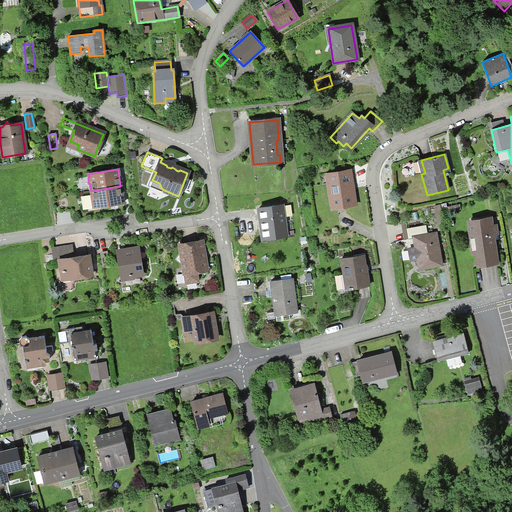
[(331,208),(355,205),(350,171),(326,174),(331,208)]
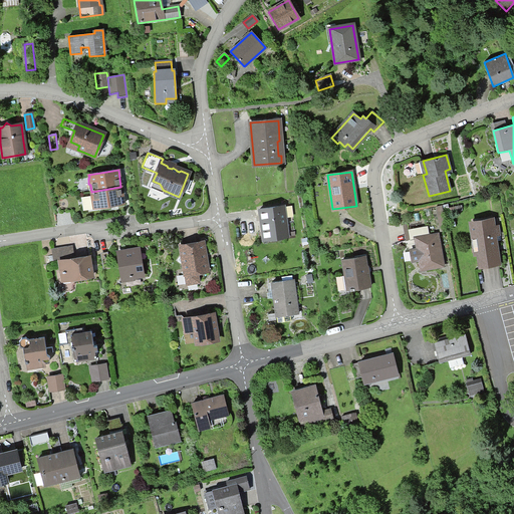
[(123,204),(120,187),(91,192),(92,198),(91,200),(92,205),(93,206),(94,209),(123,204)]
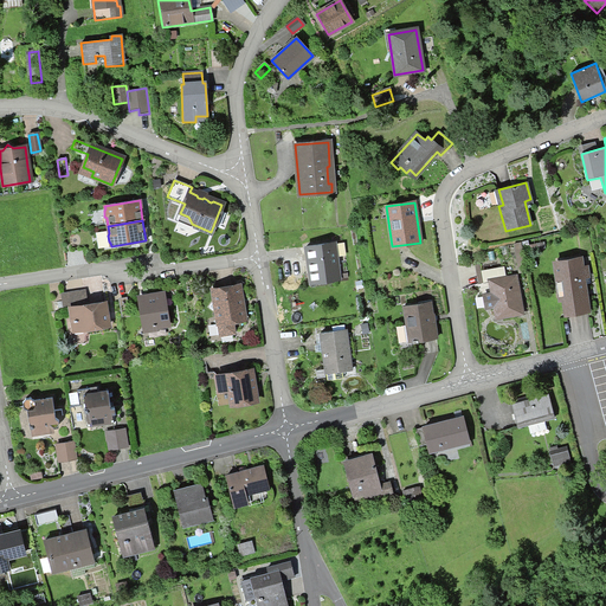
[(339,279),(334,243),(305,247),(307,262),(310,262),(313,283),(339,279)]
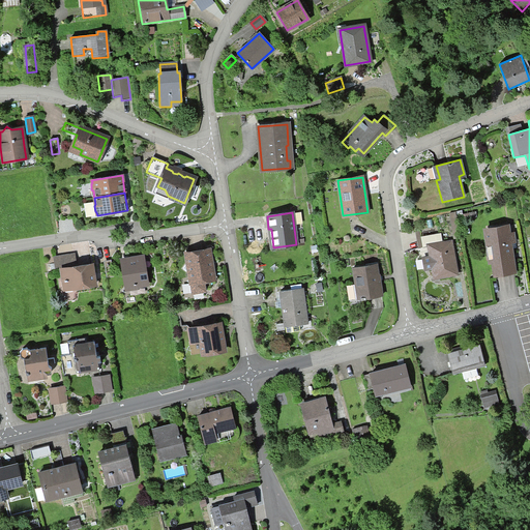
[(493,262),(494,275),(513,272),(509,242),(513,242),(512,234),(508,234),(507,226),(484,230),(489,262),(493,262)]
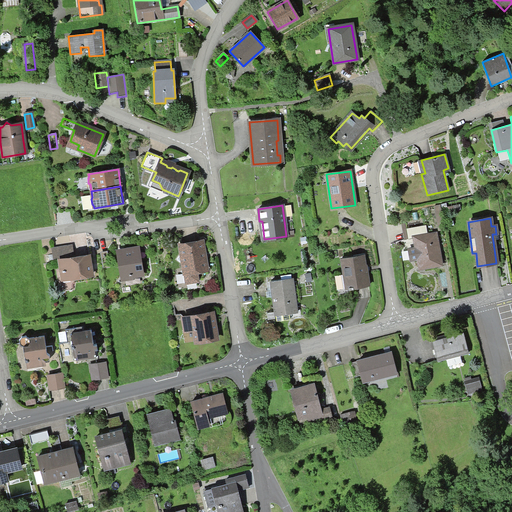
[(417,259),(419,269),(441,265),(435,234),(421,236),(419,223),(405,225),(408,239),(413,238),(415,249),(408,250),(410,260),(417,259)]
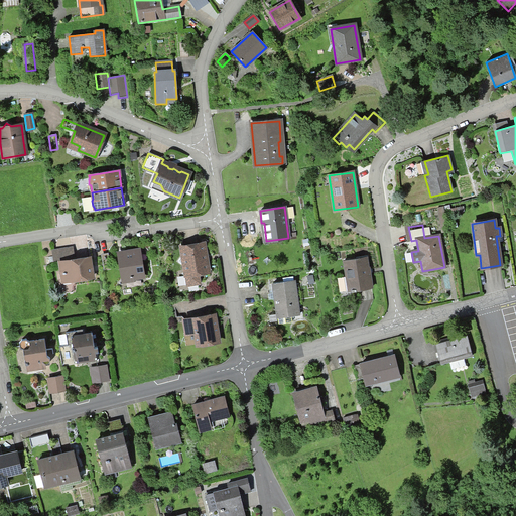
[(208,272),(203,243),(180,247),(181,256),(176,262),(183,267),(186,286),(199,284),(198,274),(208,272)]
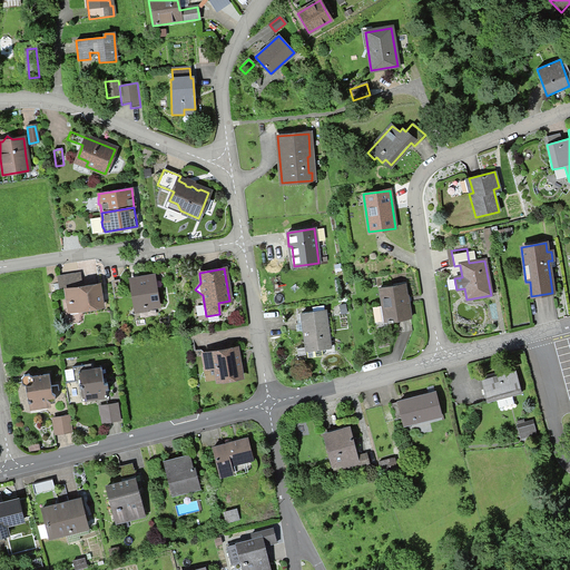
[(100,307),(97,285),(80,287),(78,276),(59,279),(60,291),(66,290),(68,304),(75,303),(76,304),(77,311),(100,307)]
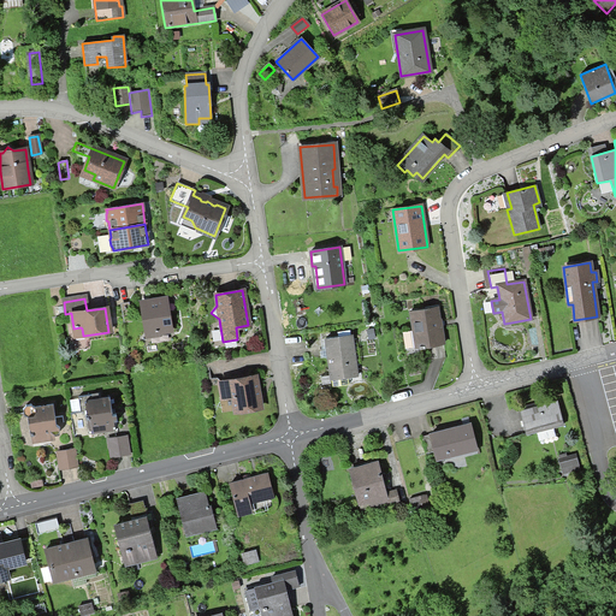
[(147,335),(170,330),(165,300),(149,302),(149,304),(142,306),(147,335)]
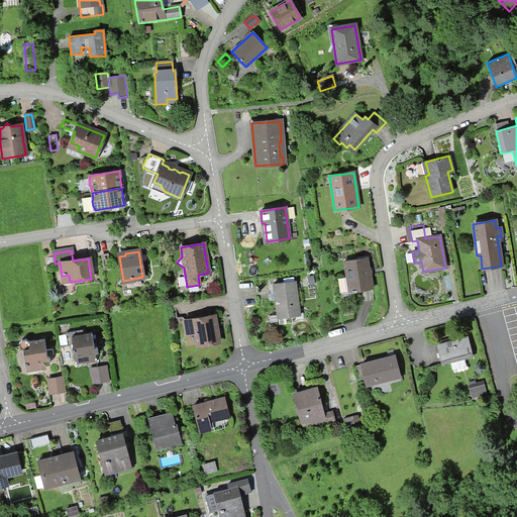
[(110,271),(108,256),(101,257),(103,273),(110,271)]
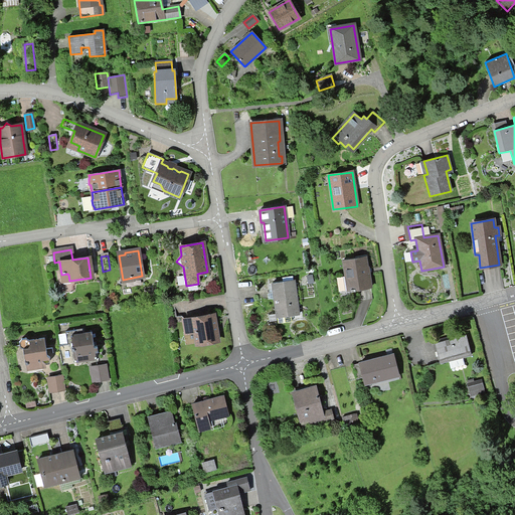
[(365,258),(343,261),(342,261),(345,277),(342,277),(345,291),(350,290),(350,292),(354,291),(354,290),(370,287),(368,273),(367,273),(365,258)]
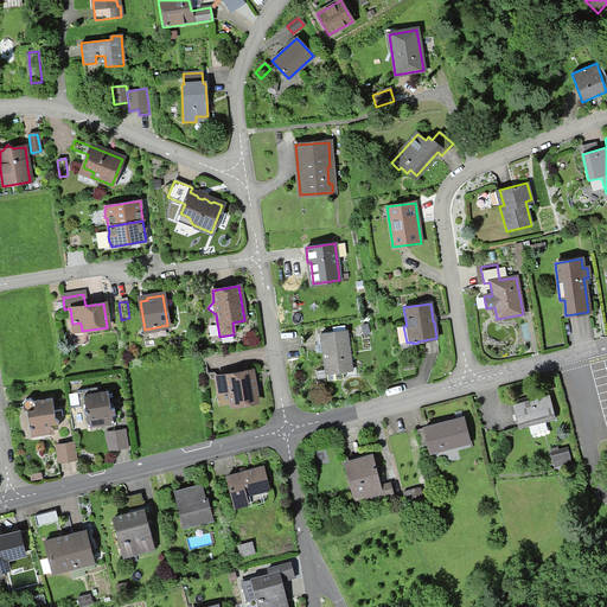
[(351,371),(345,331),(320,334),(326,375),(351,371)]
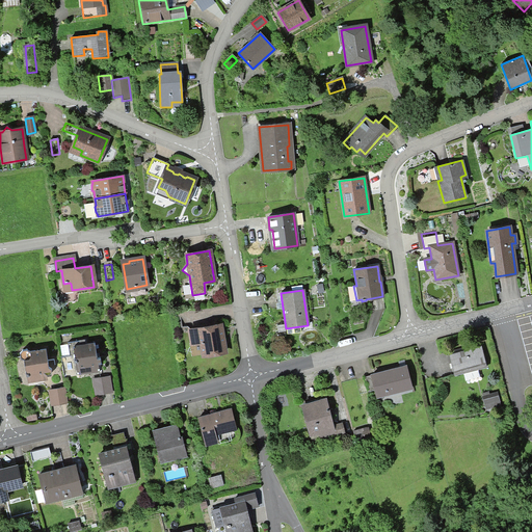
[(201,341),(203,355),(224,352),(220,325),(198,329),(201,341)]
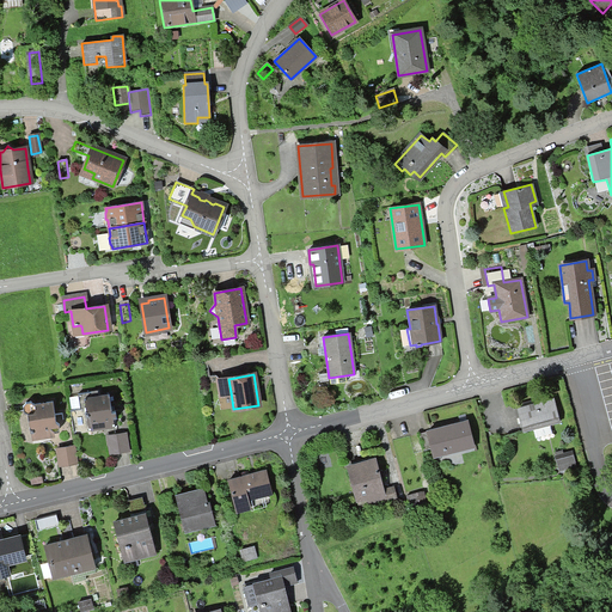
[(111,412),(109,395),(83,399),(84,402),(85,407),(84,408),(85,416),(86,416),(87,423),(96,422),(96,423),(116,420),(115,411),(111,412)]
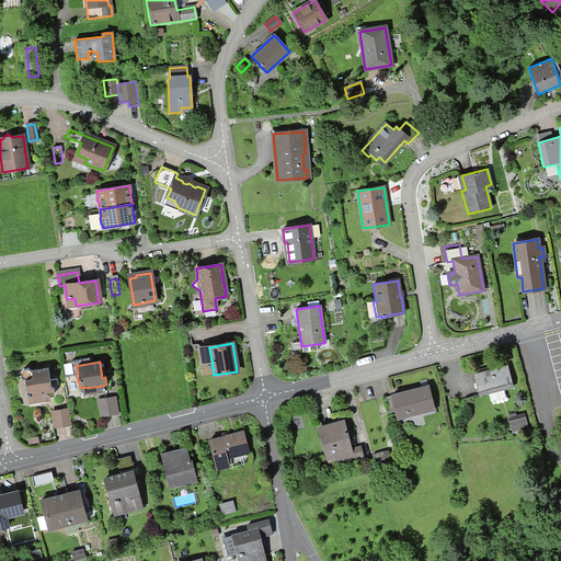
[(507,366),(473,375),(479,396),(488,393),(490,401),(505,397),(503,389),(513,387),(507,366)]
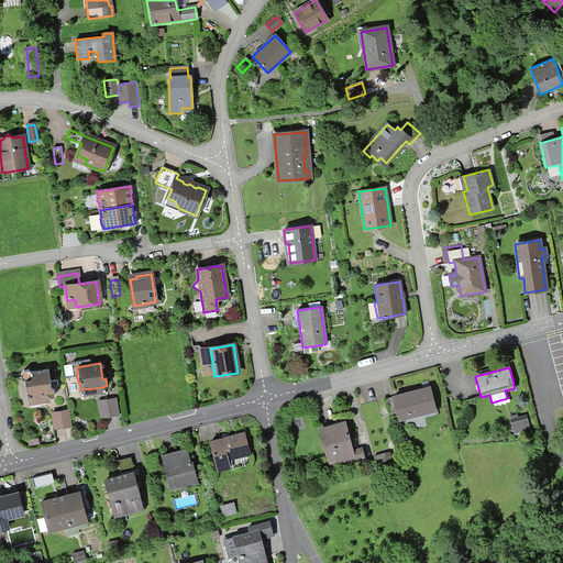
[(21,379),(24,382),(28,398),(46,395),(48,397),(52,397),(54,394),(54,390),(51,389),(47,370),(31,373),(28,370),(23,371),(20,374),(21,379)]
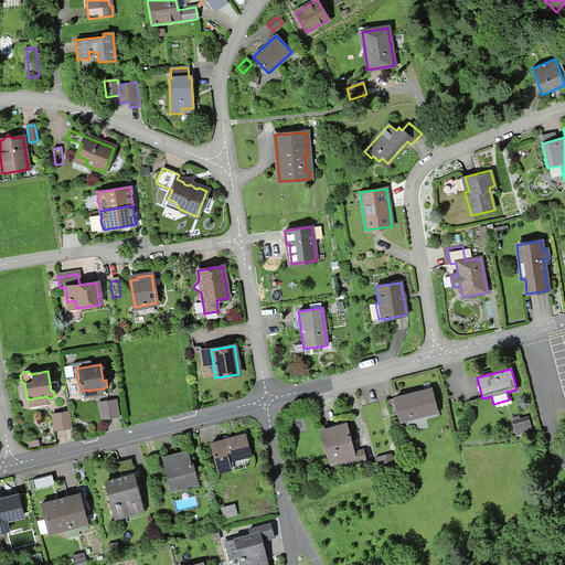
[(411,418),(436,413),(430,390),(386,401),(391,416),(398,415),(400,418),(411,416),(411,418)]
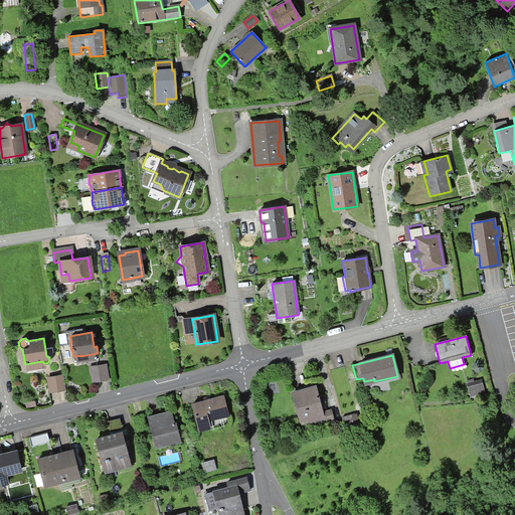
[(105,364),(97,366),(99,381),(108,380),(105,364)]
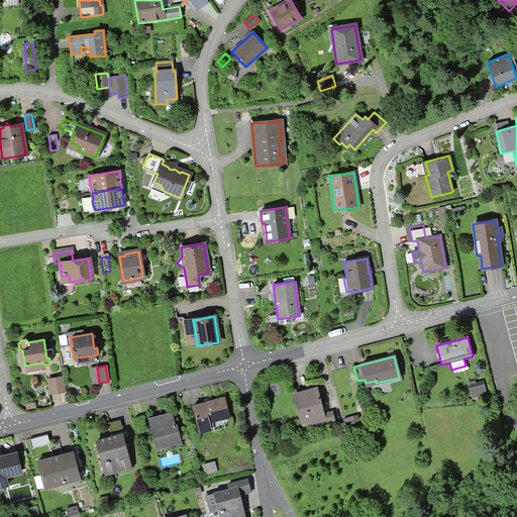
[(437,381),(433,367),(427,369),(430,383),(437,381)]
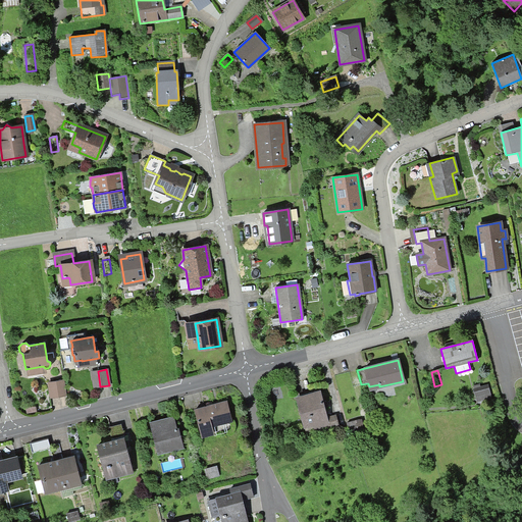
[(63,380),(55,381),(57,397),(65,396),(63,380)]
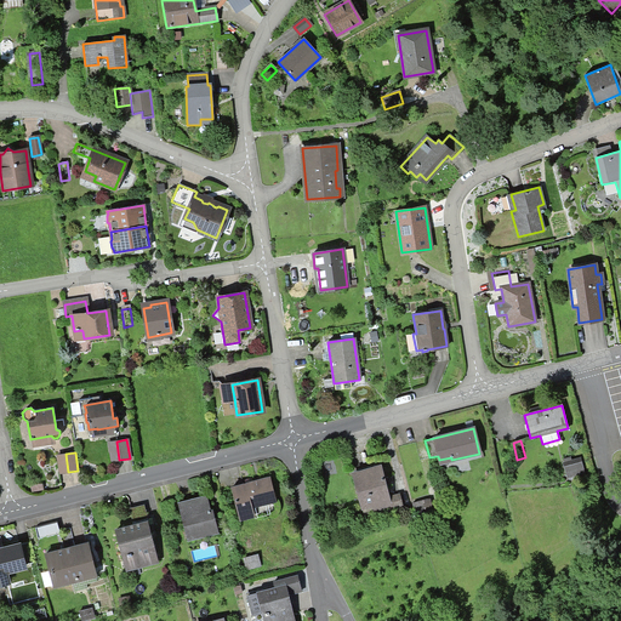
[(563,460),(567,477),(582,472),(579,460),(571,462),(570,457),(563,460)]
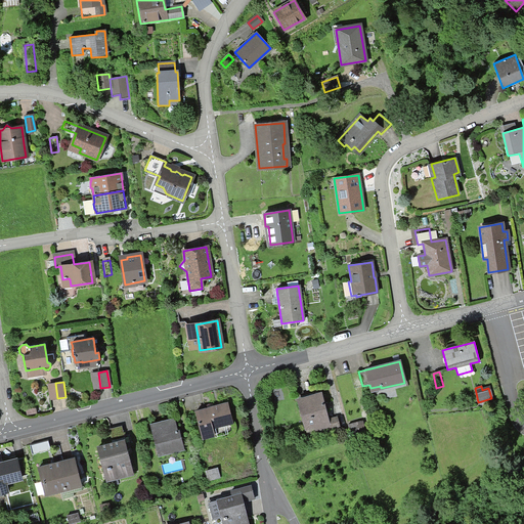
[(321,394),(297,401),(304,428),(313,425),(315,434),(331,430),(331,433),(340,431),(337,418),(328,421),(321,394)]
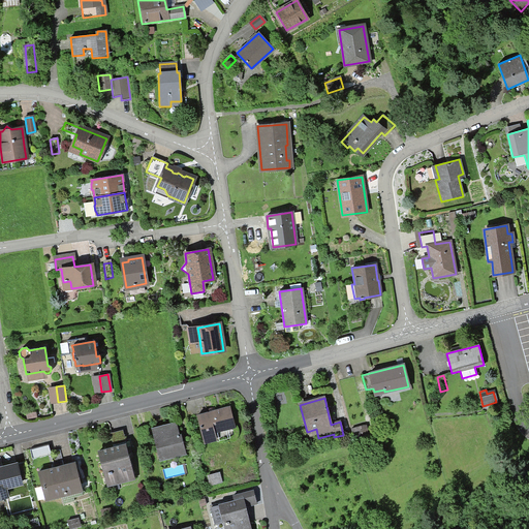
[(229,407),(196,415),(204,442),(216,439),(214,432),(234,427),(229,407)]
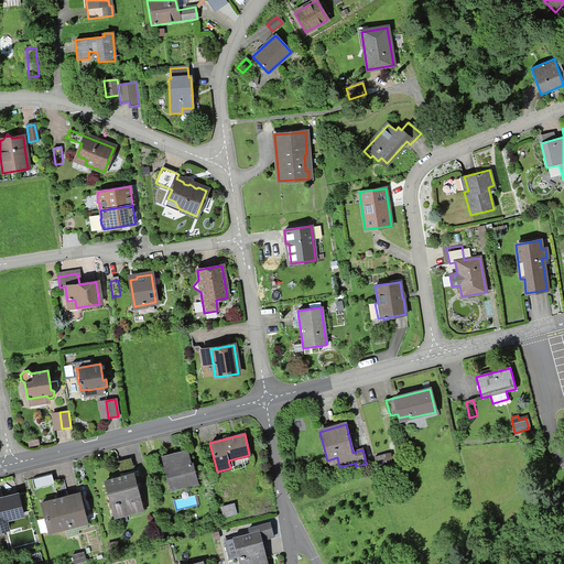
[(186,451),(161,457),(166,478),(170,477),(173,490),(197,484),(193,467),(191,468),(186,451)]
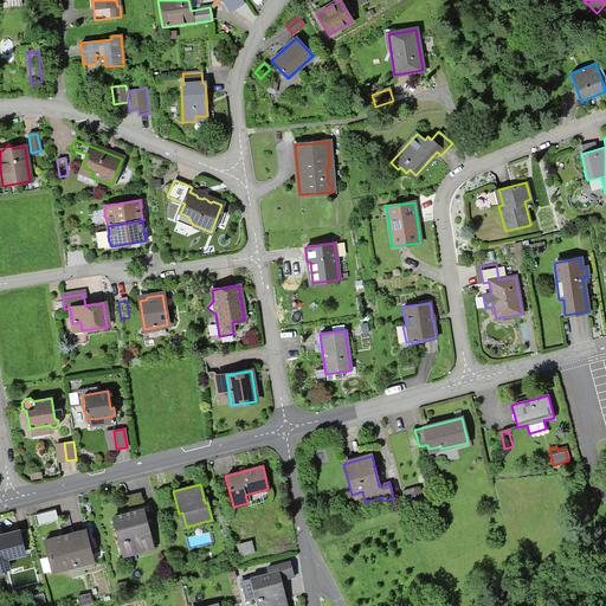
[(403,491),(405,503),(421,498),(418,487),(403,491)]
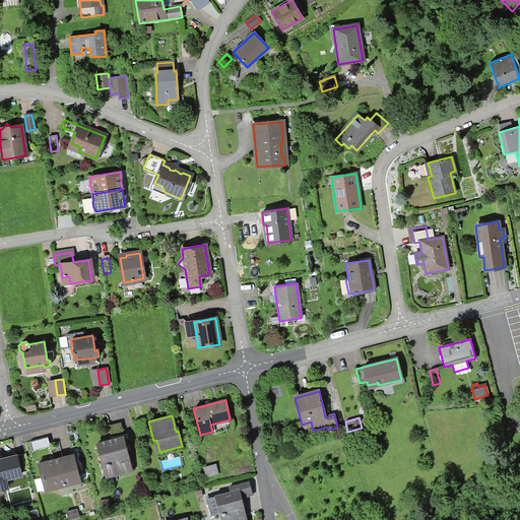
[(142,419),(135,420),(139,435),(145,433),(142,419)]
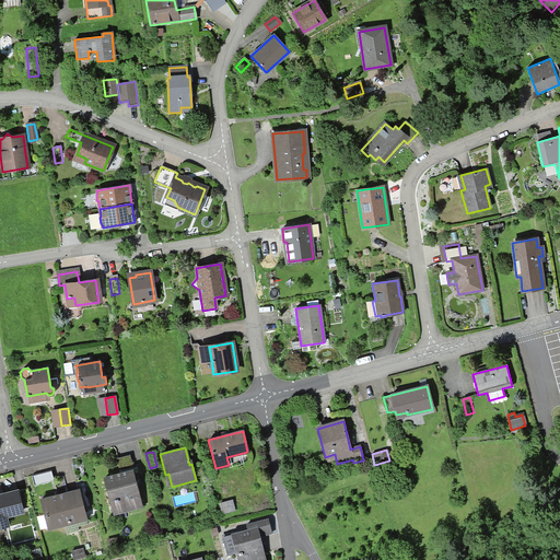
[(50,470),(31,476),(33,487),(54,481),(50,470)]
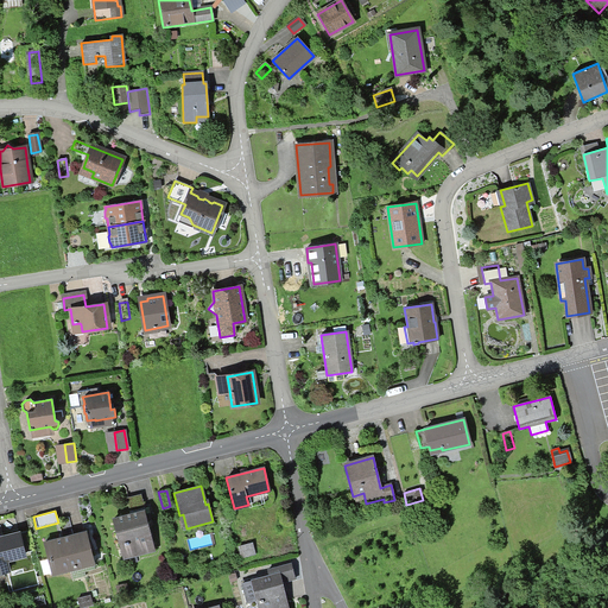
[(154,550),(144,511),(112,519),(120,549),(135,544),(138,553),(154,550)]
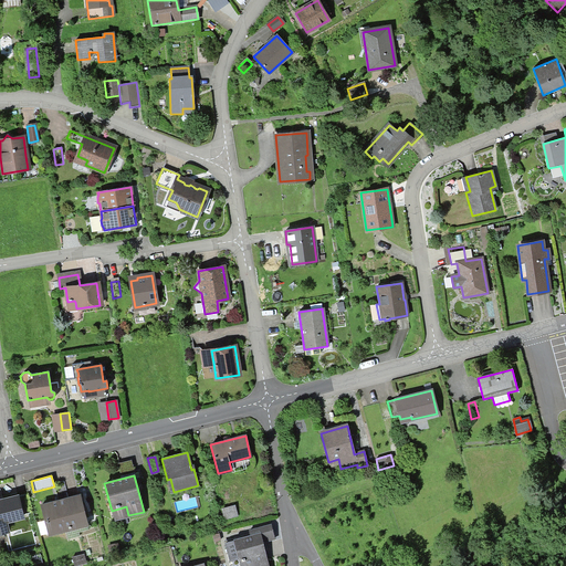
[(58,504),(43,509),(49,534),(65,530),(63,524),(84,519),(79,495),(56,501),(58,504)]
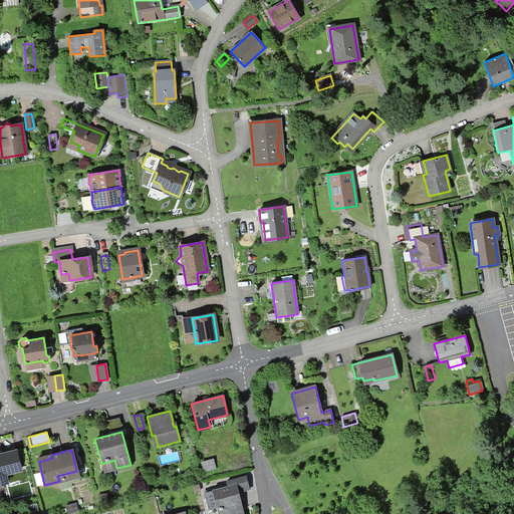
[(3,473),(20,469),(16,451),(0,455),(0,484),(6,483),(3,473)]
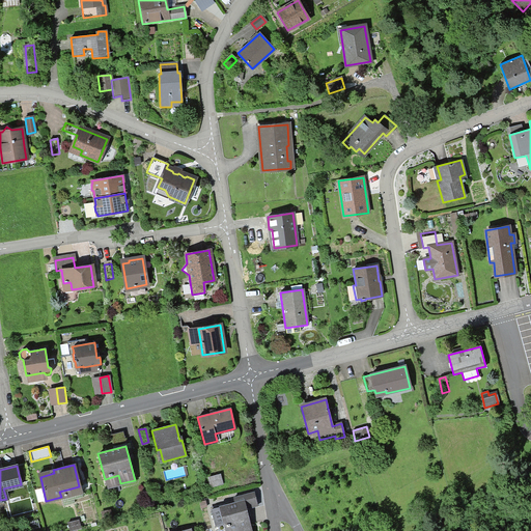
[(208,478),(211,486),(222,484),(220,475),(208,478)]
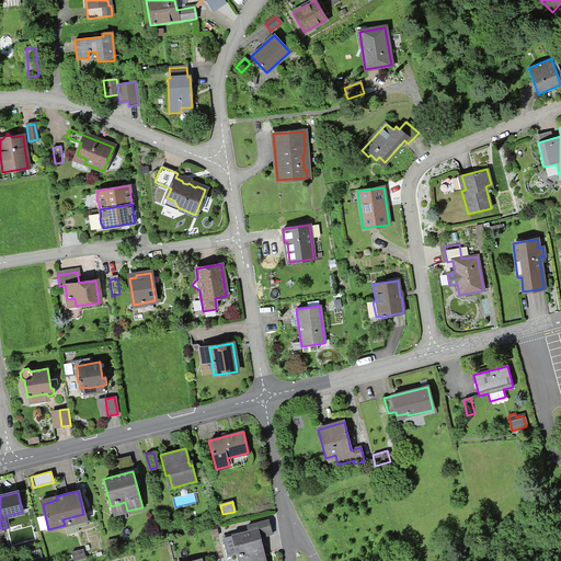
[(239,553),(240,560),(263,560),(258,538),(272,535),(267,521),(247,526),(248,531),(224,537),(228,556),(239,553)]
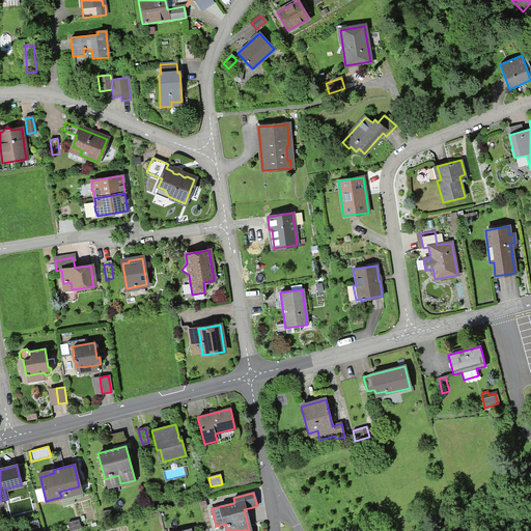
[(81,528),(79,521),(67,523),(70,530),(81,528)]
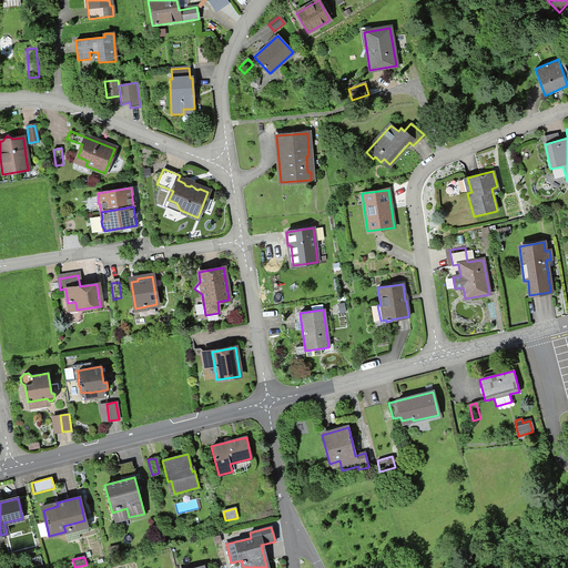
All buildings are outlined.
